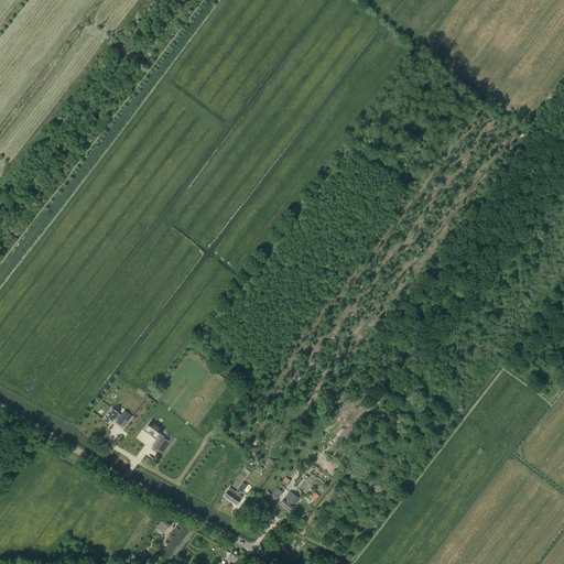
[(123,427),(131,416),(125,411),(121,415),(118,414),(119,413),(112,409),(109,413),(109,412),(104,420),(108,423),(110,420),(112,422),(115,419),(117,421),(116,422),(123,427)]
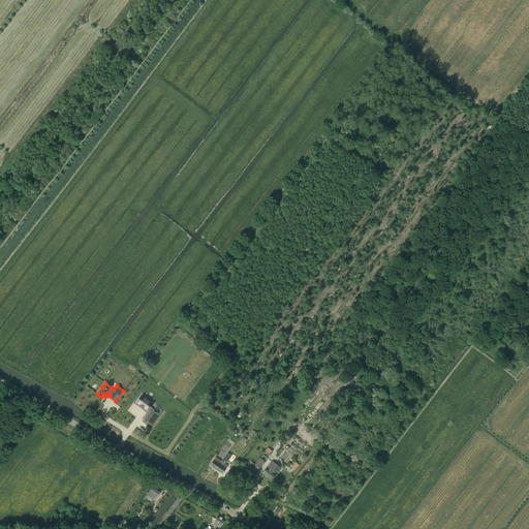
[(143,394),(137,401),(150,409),(155,402),(143,394)]
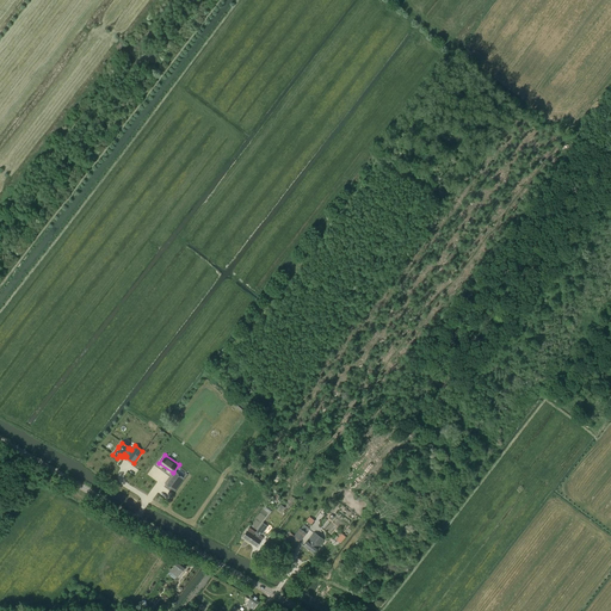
[(176,473),(167,486),(174,492),(184,479),(176,473)]
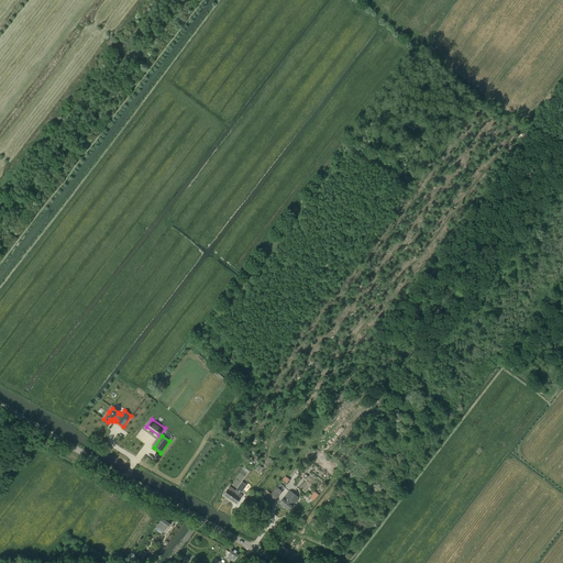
[(230,499),(235,490),(229,486),(223,495),(230,499)]
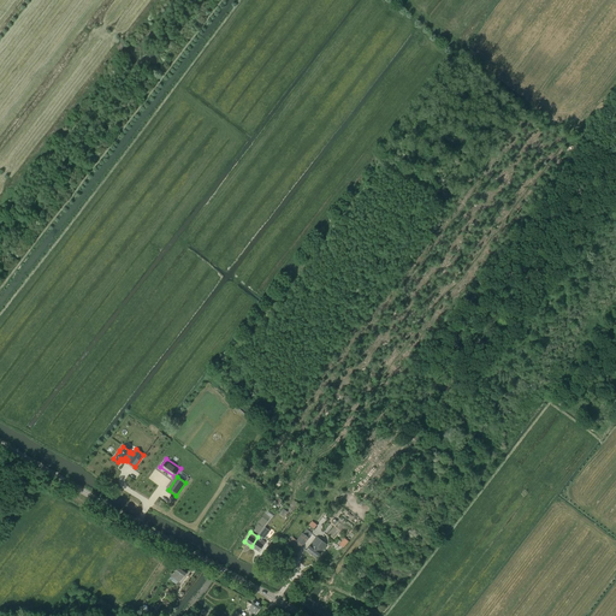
[(309,538),(303,533),(290,550),(296,554),(309,538)]
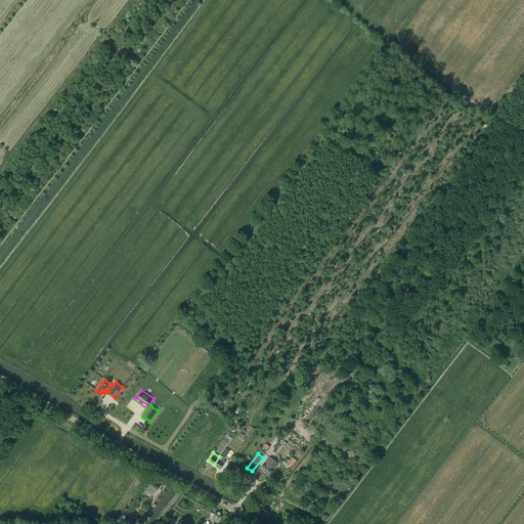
[(220,469),(225,462),(219,456),(214,465),(220,469)]
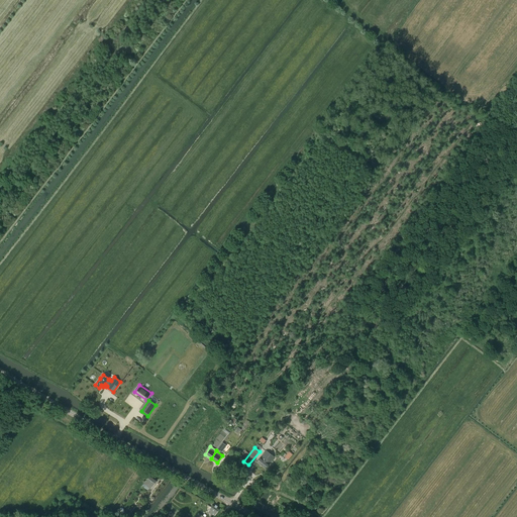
[(265,469),(275,456),(267,450),(256,462),(265,469)]
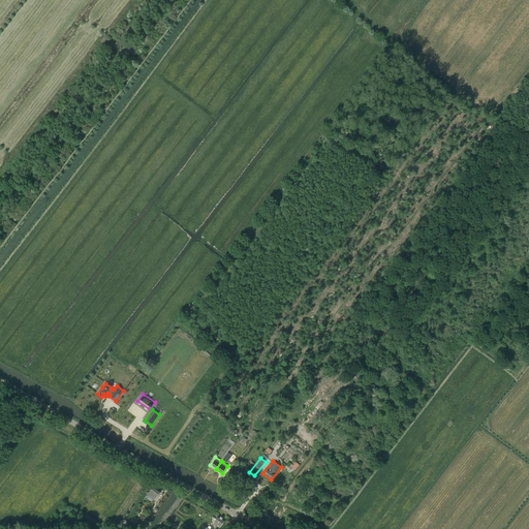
[(154,500),(157,496),(160,491),(154,487),(146,498),(150,501),(151,500),(152,500),(153,499),(154,500)]
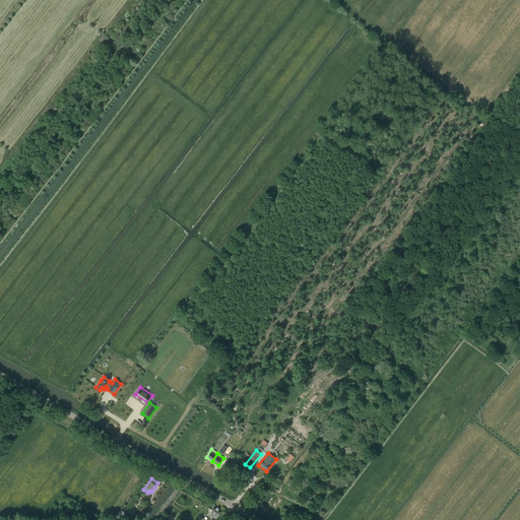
[(216,509),(213,508),(210,512),(211,512),(209,515),(215,519),(220,512),(218,510),(218,509),(216,508),(216,509)]
